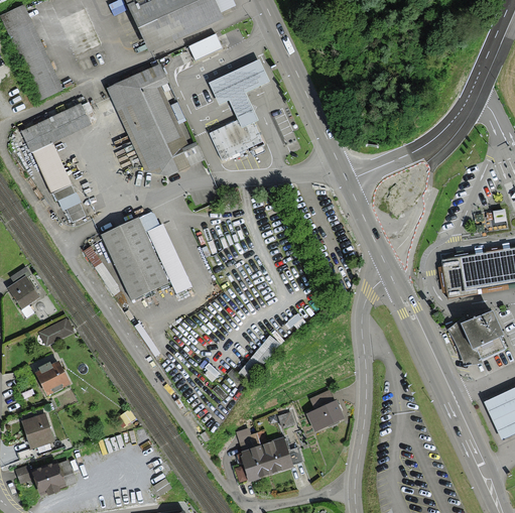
[(127,0),(148,44),(235,5),(232,0),(127,0)]
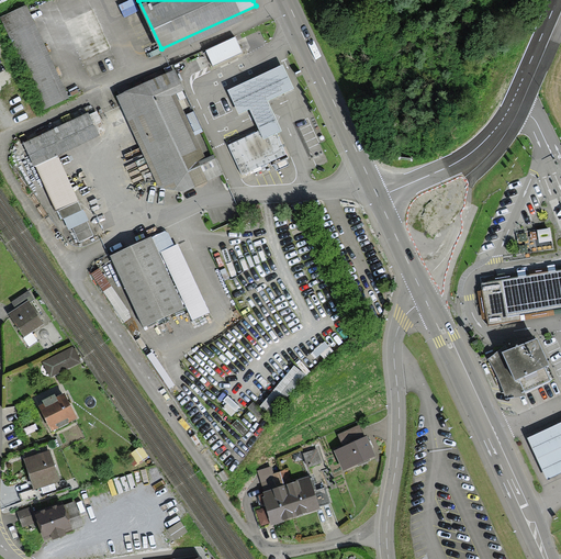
[(65,98),(25,10),(12,17),(52,103),(65,98)]
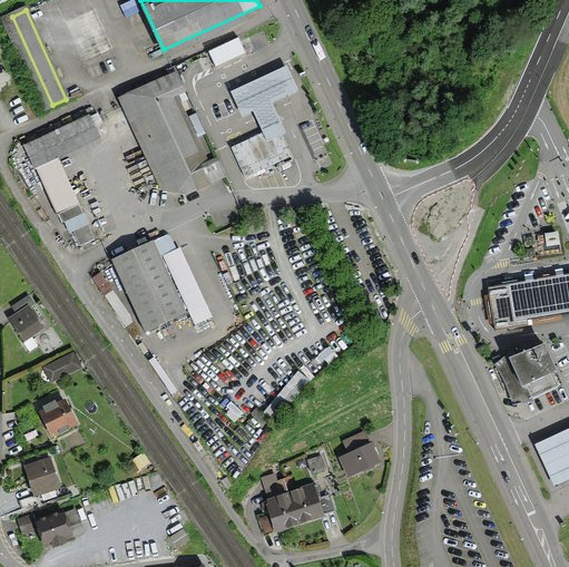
[(237,37),(208,51),(215,66),(245,51),(237,37)]
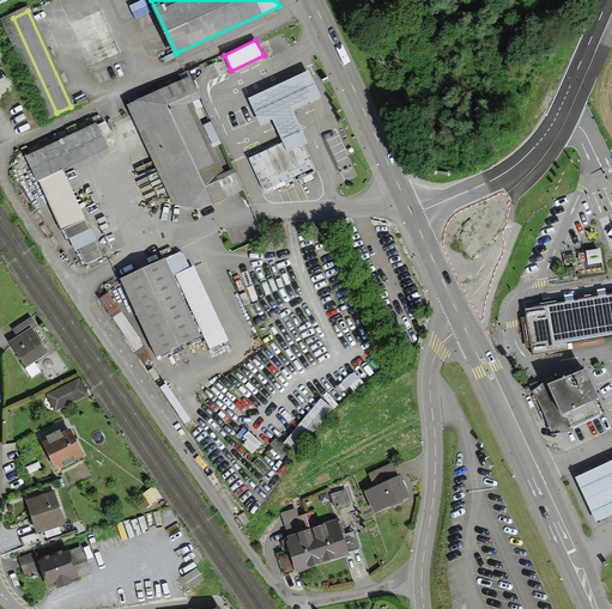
[(247,158),(261,189),(294,175),(296,178),(314,170),(302,145),(307,142),(291,110),(320,97),(307,71),(249,98),(260,122),(270,117),(282,141),(247,158)]
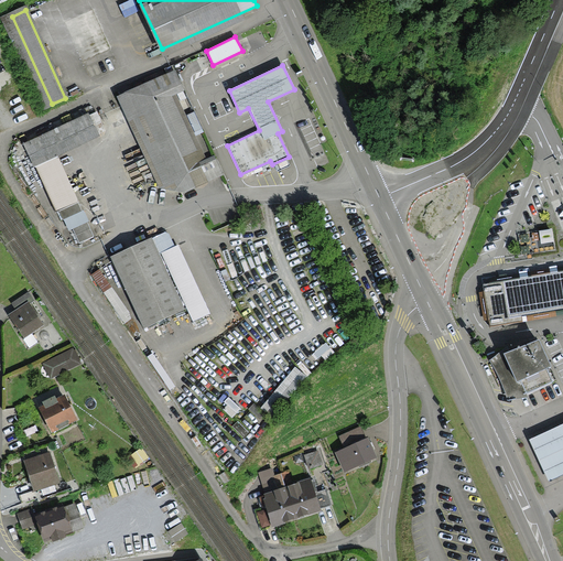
[(173,71),(117,97),(165,200),(220,173),(212,154),(205,159),(174,94),(183,89),(173,71)]
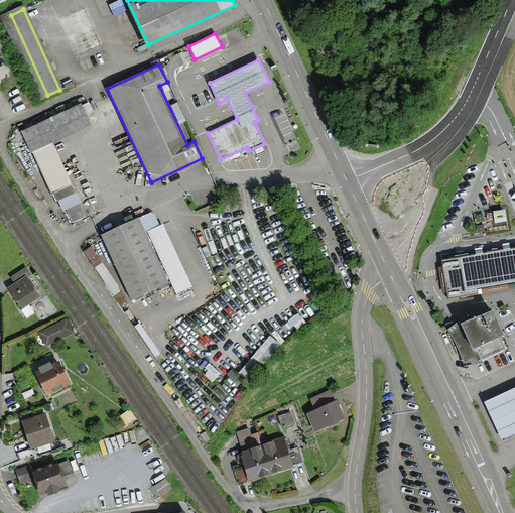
[(88,124),(78,103),(20,129),(30,150),(88,124)]
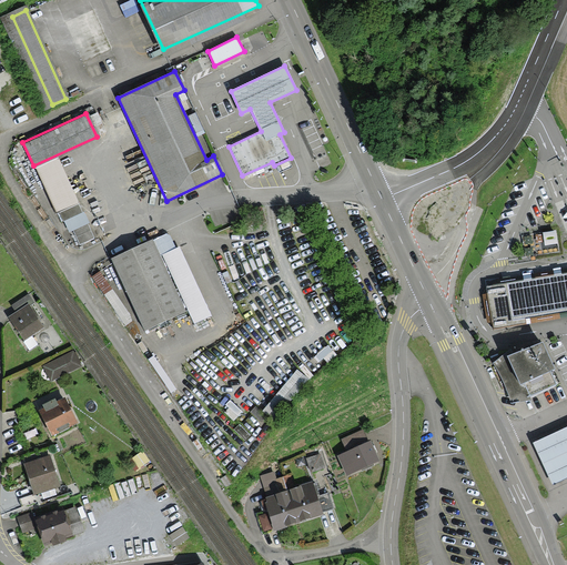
[(170,231),(111,259),(143,329),(188,308),(194,321),(209,314),(170,231)]
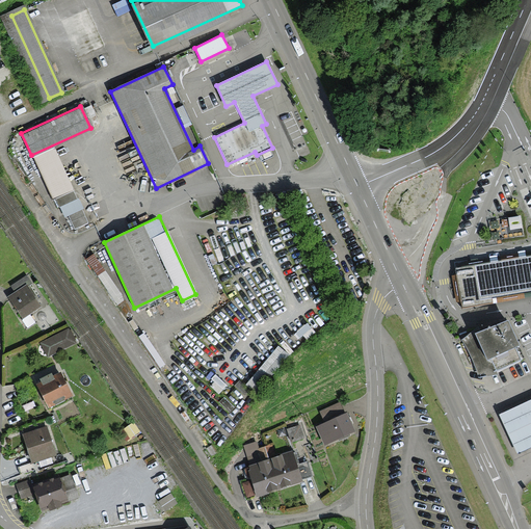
[(91,254),(85,258),(114,302),(122,298),(91,254)]
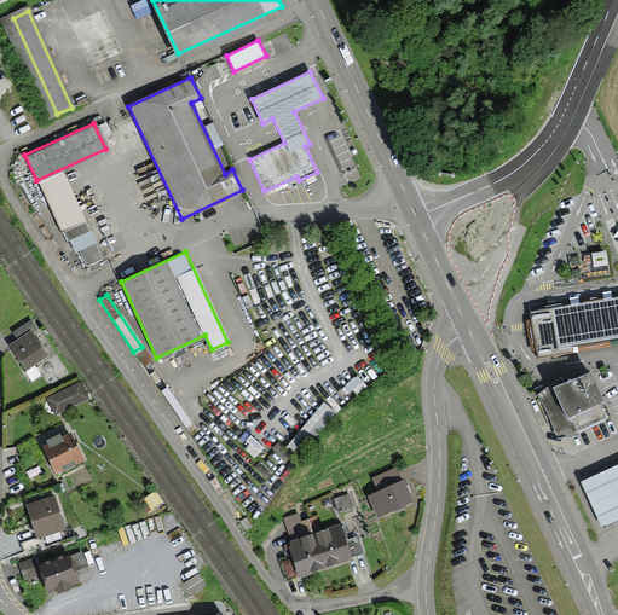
[(617,296),(531,311),(538,355),(617,342),(617,296)]
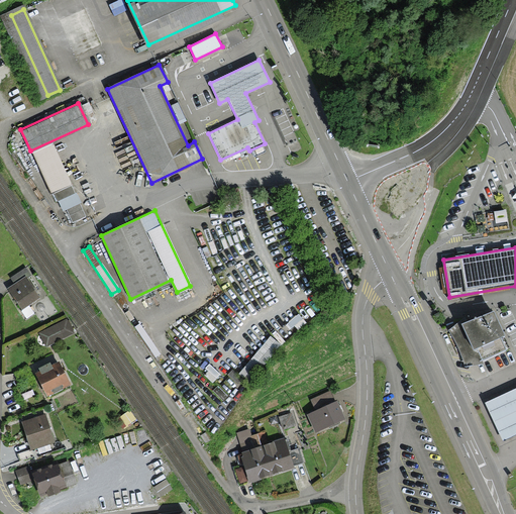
[(7,290),(20,310),(37,298),(24,279),(28,276),(24,269),(11,278),(15,284),(7,290)]
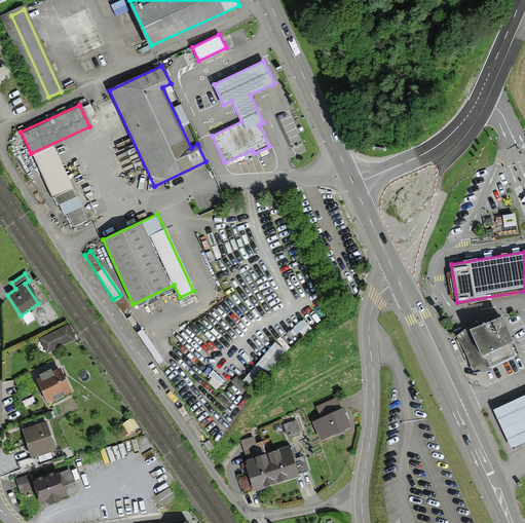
[(499,320),(457,337),(472,370),(480,367),(514,352),(504,330),(499,320)]
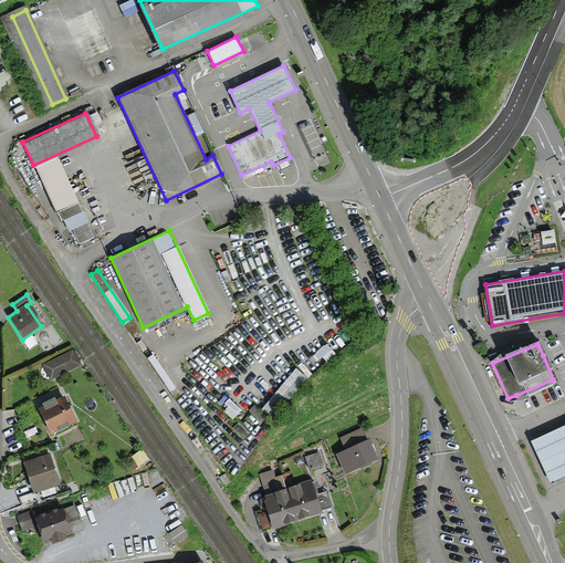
[(43,364),(49,376),(74,363),(67,351),(43,364)]
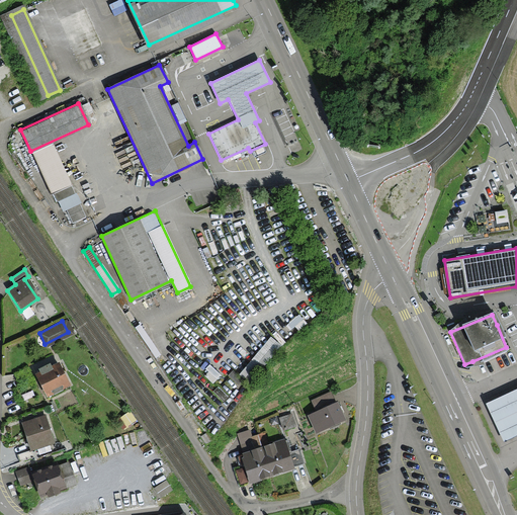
[(34,377),(46,401),(68,390),(57,366),(34,377)]
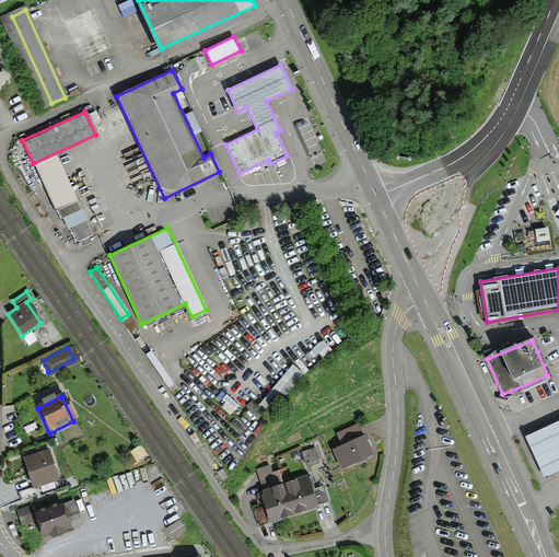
[(558,467),(558,418),(525,434),(544,475),(558,467)]
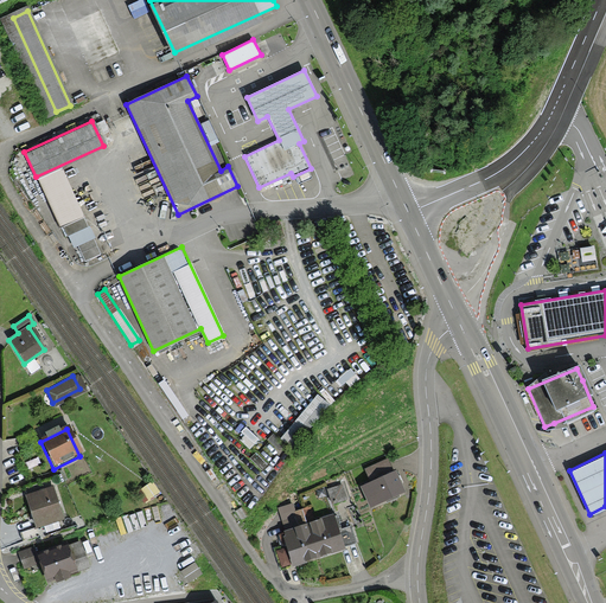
[(361,487),(369,505),(400,491),(386,460),(367,468),(372,481),(361,487)]
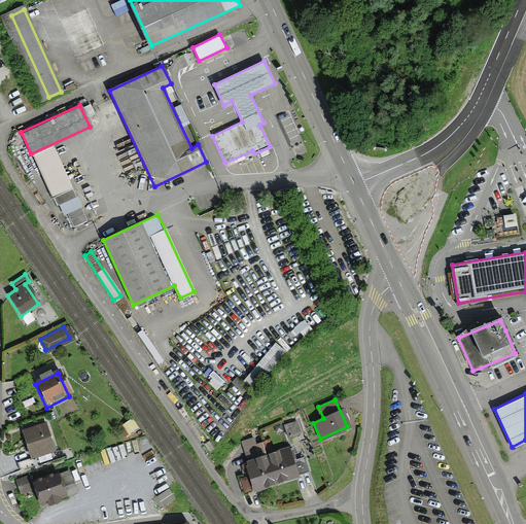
[(44,422),(23,430),(32,456),(54,448),(44,422)]
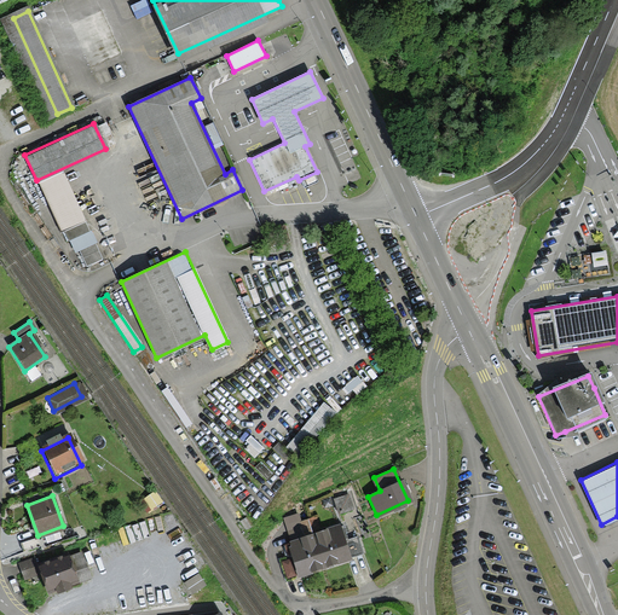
[(335,499),(339,511),(351,508),(347,495),(335,499)]
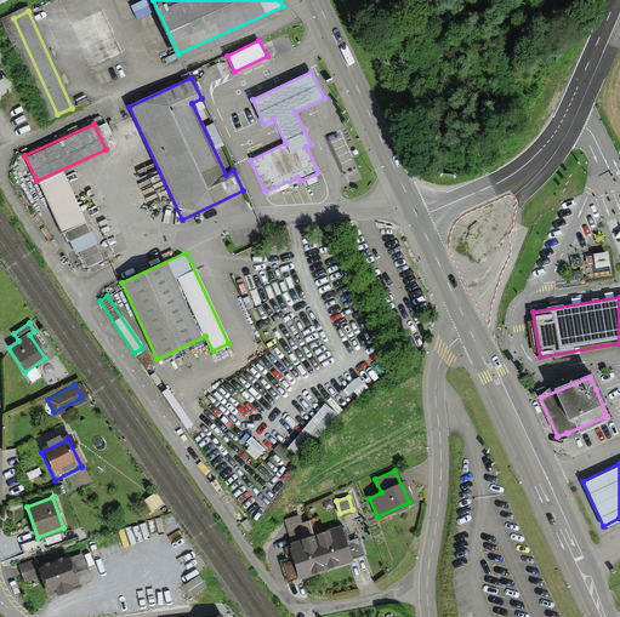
[(283,516),(290,540),(305,535),(300,520),(301,519),(299,512),(283,516)]
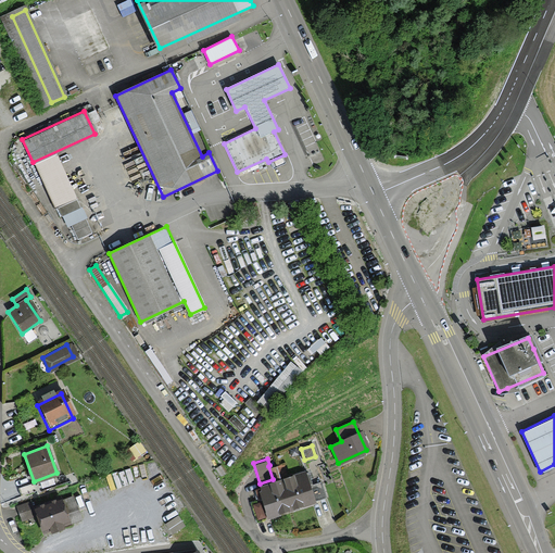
[(260,484),(259,484),(261,489),(259,489),(267,516),(316,501),(315,499),(306,469),(305,467),(291,472),(292,473),(273,479),(260,484)]
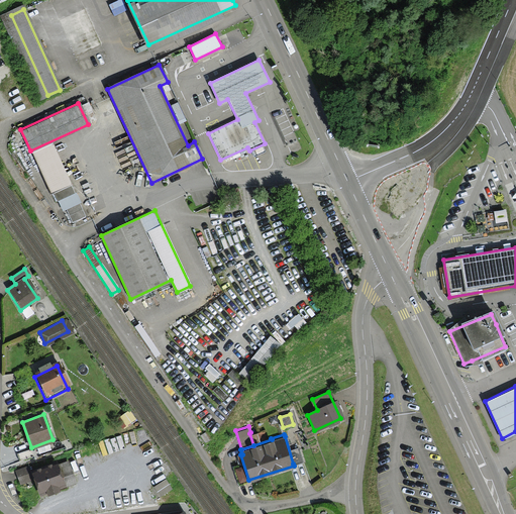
[(286,436),(285,436),(293,464),(303,460),(298,445),(290,448),(286,436)]
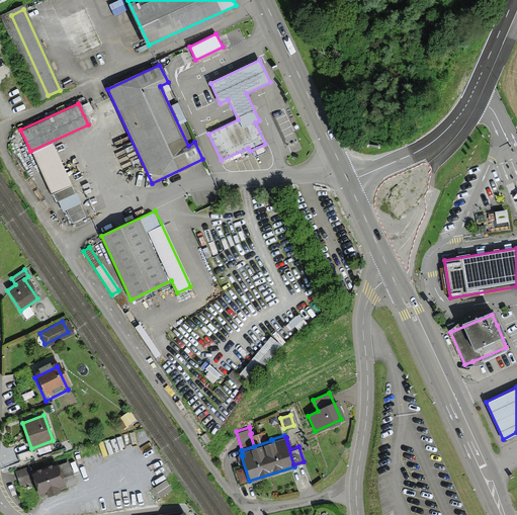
[(74,481),(66,461),(31,475),(39,494),(74,481)]
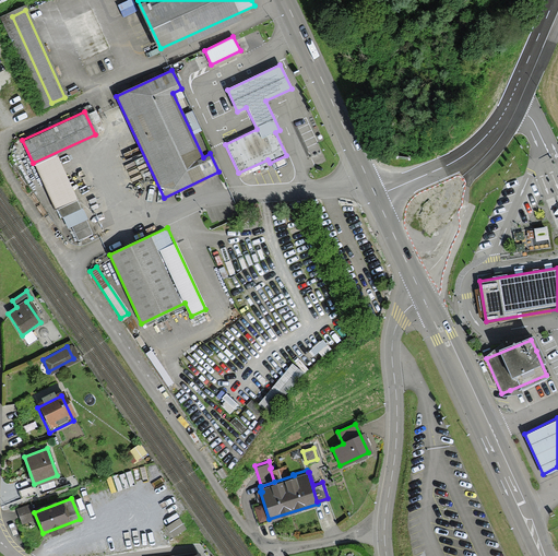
[(28,504),(16,508),(21,520),(33,516),(28,504)]
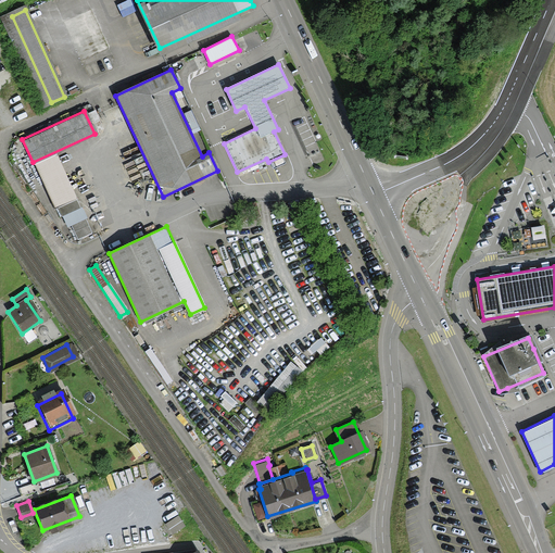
[(178,516),(165,524),(169,530),(181,523),(178,516)]
